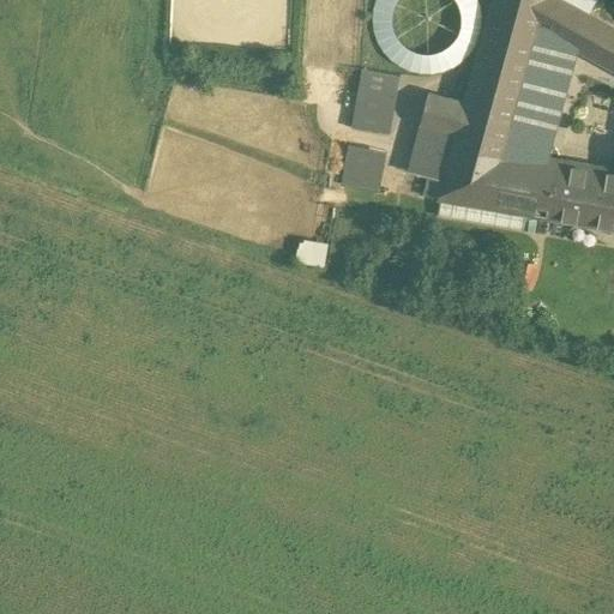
[(481,7),(477,0),(375,0),(374,7),(373,19),(374,30),(378,41),(383,50),(391,59),(399,66),(410,71),(421,73),(433,73),(444,71),(455,66),(464,60),(471,52),(477,41),(481,30),(482,19),(481,7)]
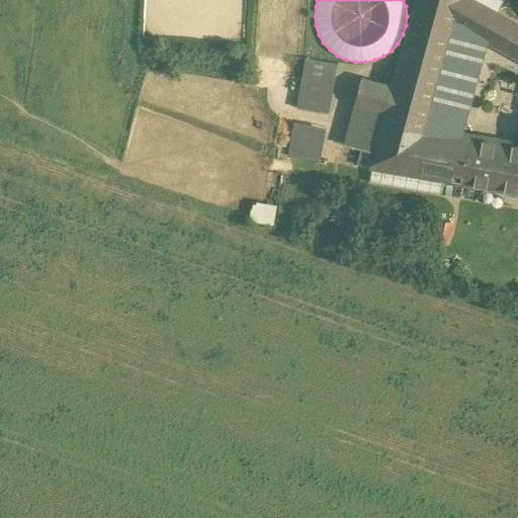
[(455,24),(461,0),(415,0),(392,86),(391,92),(433,106),(455,24)]
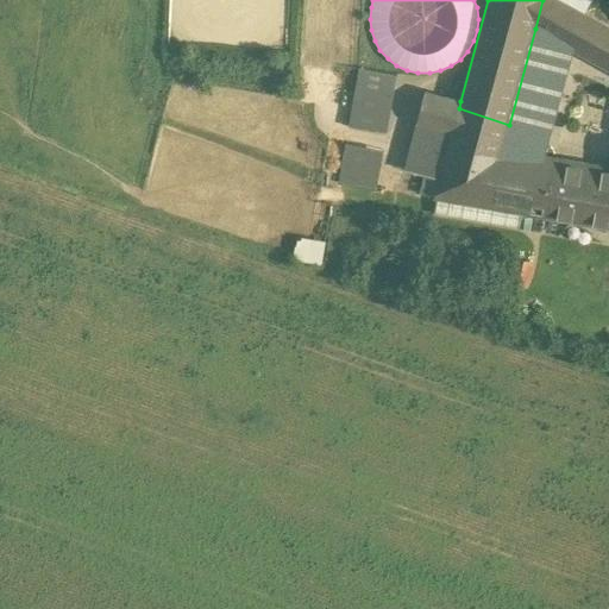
[(608,25),(584,12),(563,0),(542,0),(535,29),(575,51),(608,69),(608,25)]
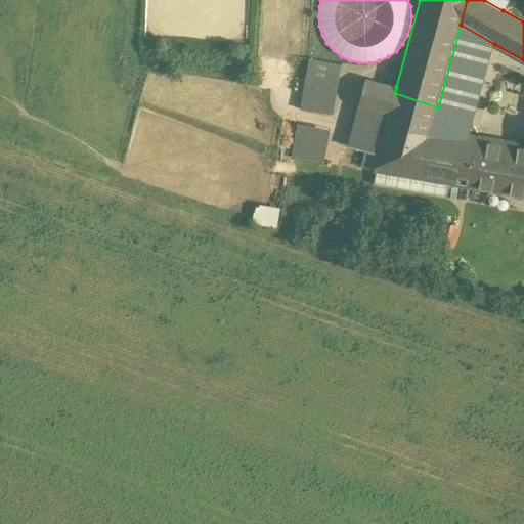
[(484,0),(503,10),(507,0),(484,0)]
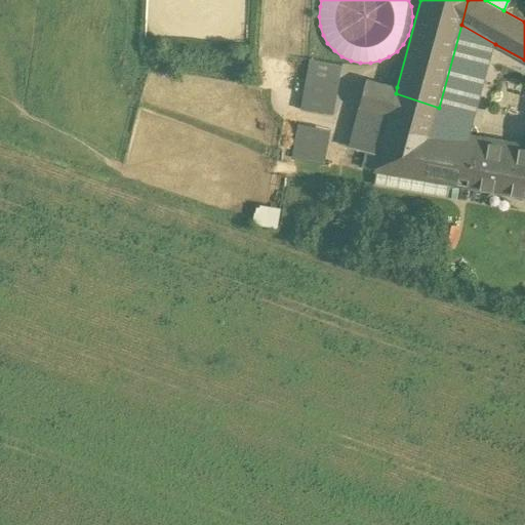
[(461,25),(439,108),(435,123),(433,130),(470,137),(495,44),(461,25)]
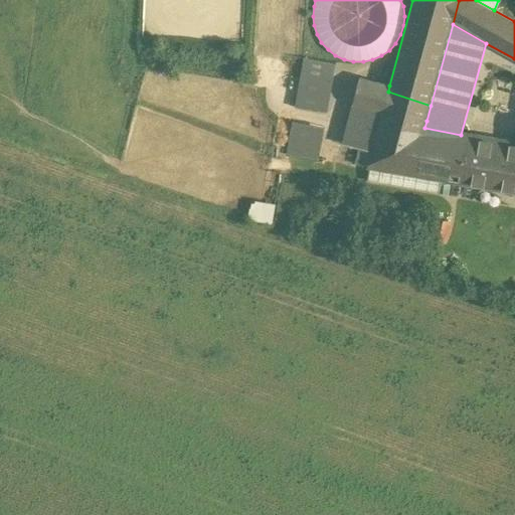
[(336,63),(304,57),(295,107),(313,111),(318,79),(333,81),(336,63)]
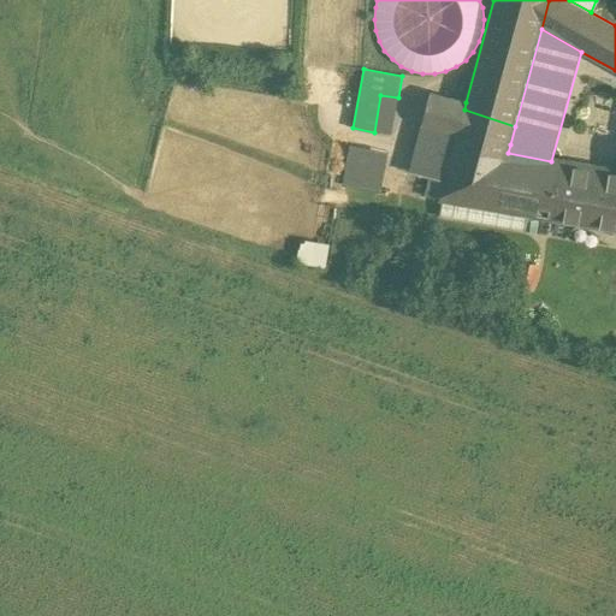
[(431,178),(444,181),(458,128),(465,110),(466,102),(430,93),(408,172),(431,178)]
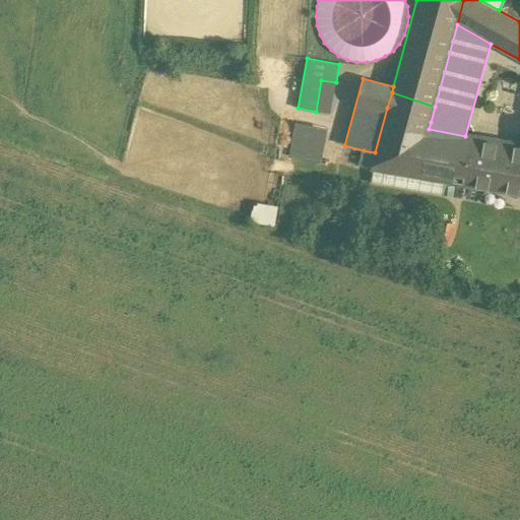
[(330,114),(336,82),(321,80),(316,112),(330,114)]
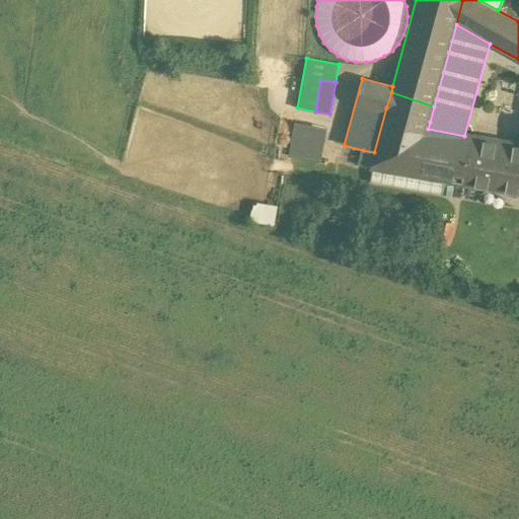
[(386,107),(430,122),(434,106),(391,92),(386,107)]
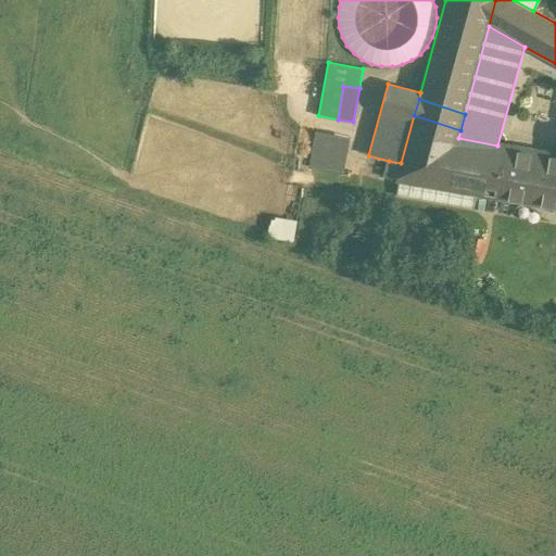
[(496,199),(505,147),(497,146),(458,138),(460,130),(414,115),(401,163),(396,181),(400,182),(477,196),(496,199)]
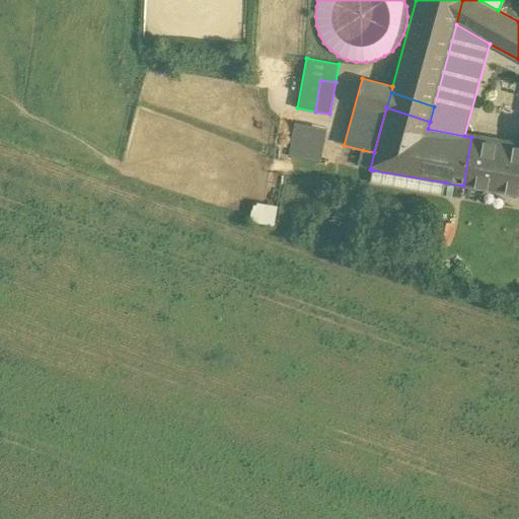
[(312,126),(295,123),(289,155),(306,158),(312,126)]
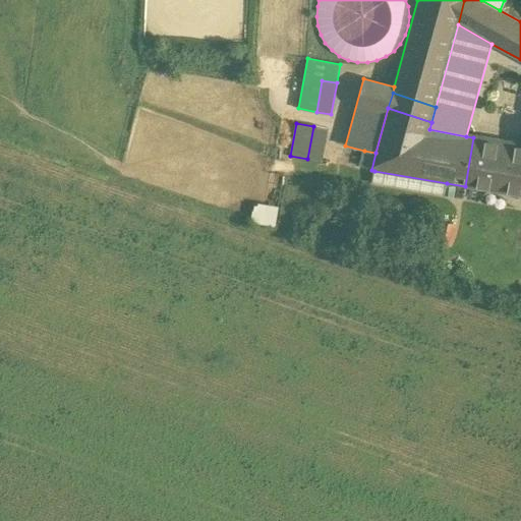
[(329,128),(313,126),(307,159),(322,162),(329,128)]
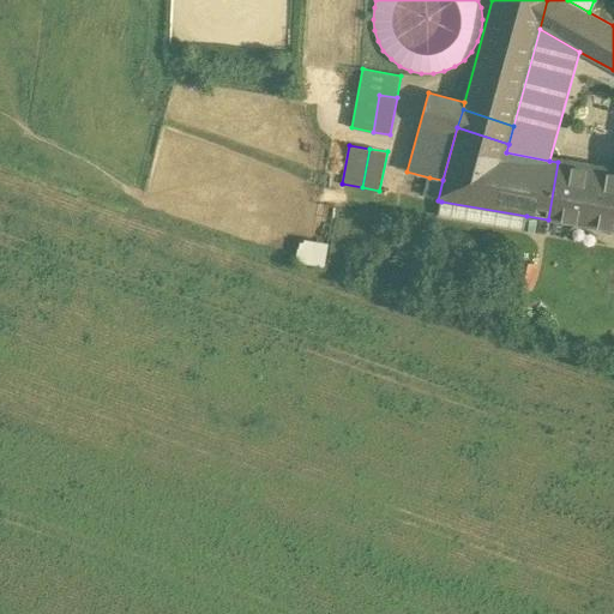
[(613,230),(613,170),(558,162),(548,220),(613,230)]
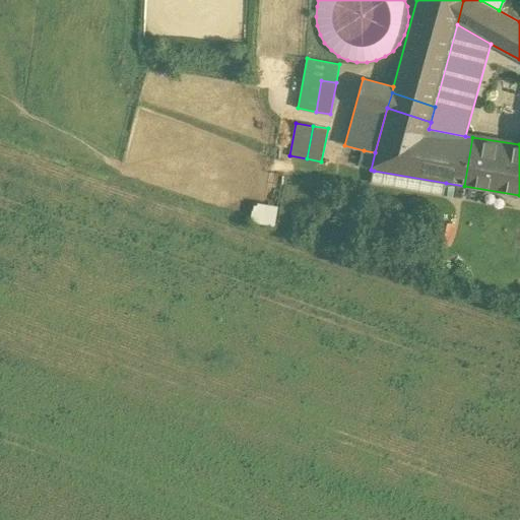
[(371,170),(375,152),(364,150),(359,166),(371,170)]
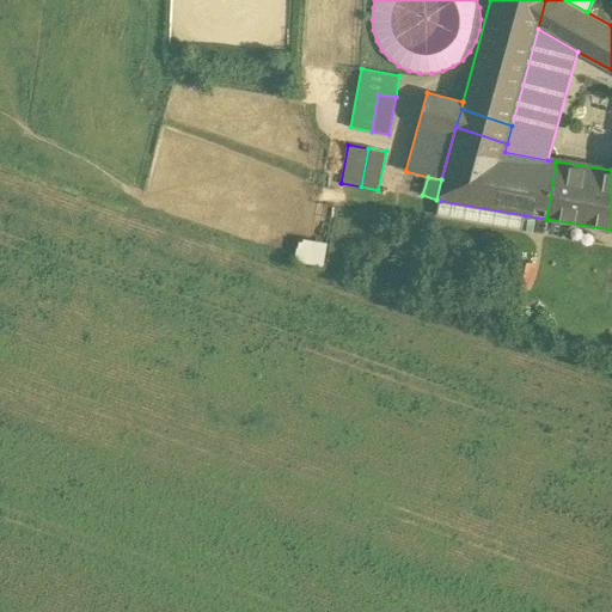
[(521,231),(525,215),(440,201),(436,216),(521,231)]
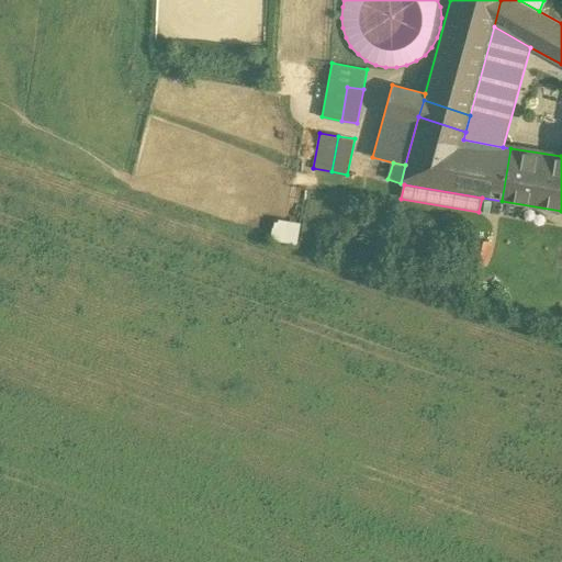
[(299,240),(302,220),(274,216),(272,238),(299,240)]
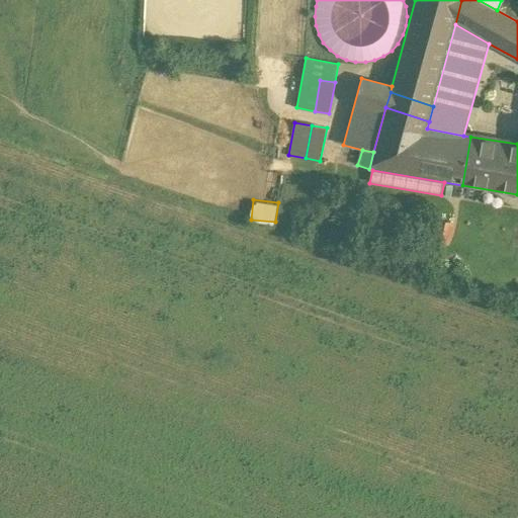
[(453,225),(439,221),(434,241),(448,244),(453,225)]
